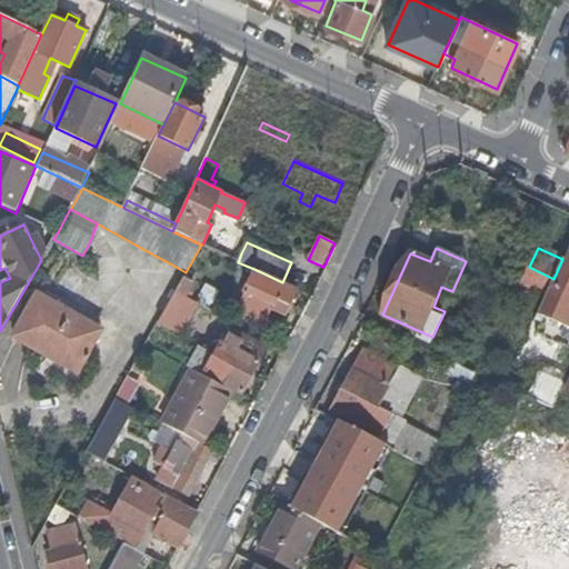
[(231,259),(238,262),(241,253),(236,250),(231,259)]
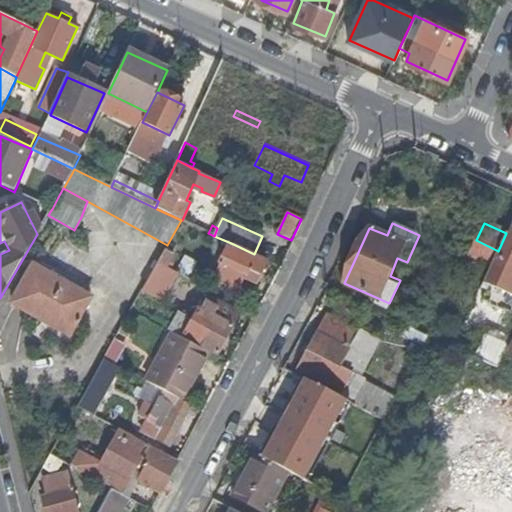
[(511,227),(509,227),(506,233),(498,251),(493,263),(498,265),(490,285),(511,294),(511,227)]
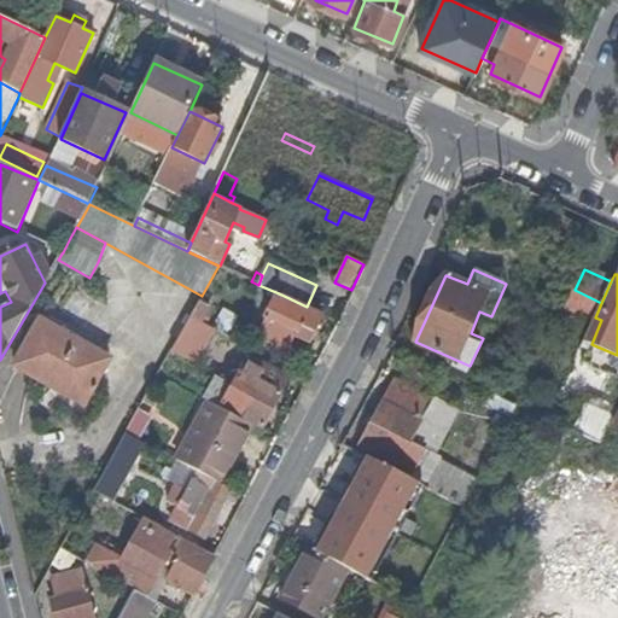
[(592,318),(595,318),(601,303),(575,290),(566,307),(590,319),(592,318)]
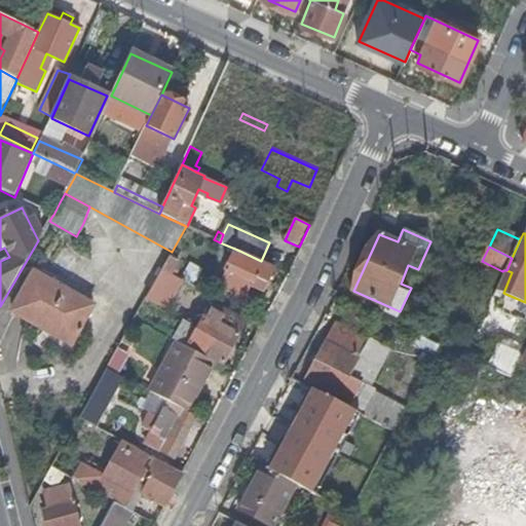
[(268,283),(275,268),(261,261),(237,250),(222,283),(248,296),(256,277),(268,283)]
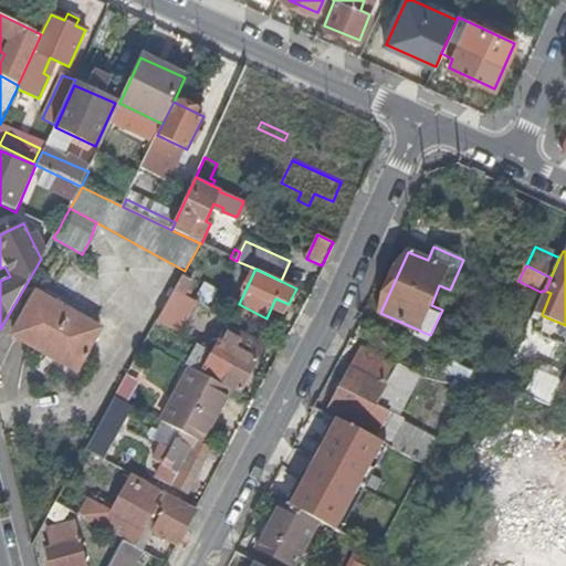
[(182,275),(174,291),(194,301),(199,293),(190,289),(195,282),(182,275)]
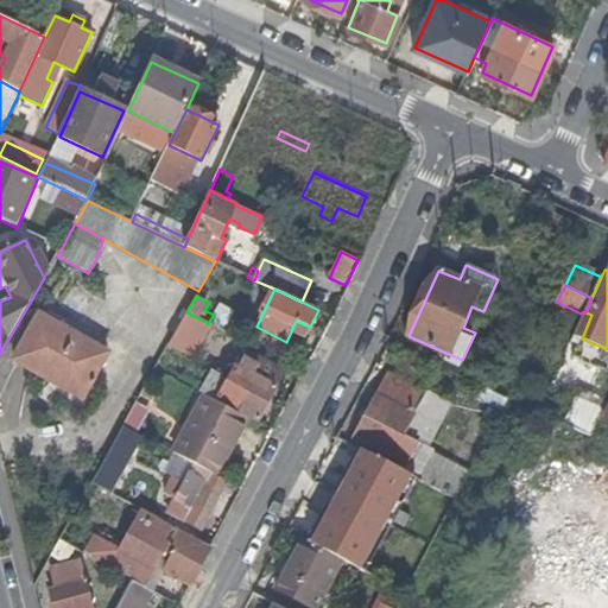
[(82,400),(108,354),(39,315),(13,361),(82,400)]
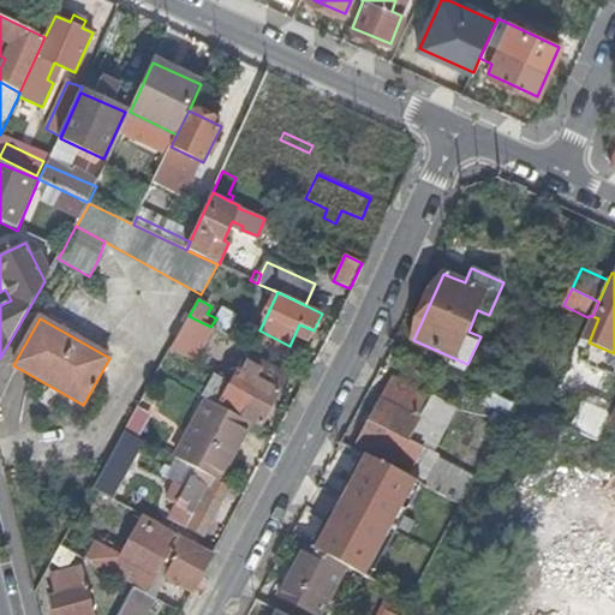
[(262,425),(288,374),(266,362),(256,378),(240,371),(232,387),(239,390),(230,408),(262,425)]
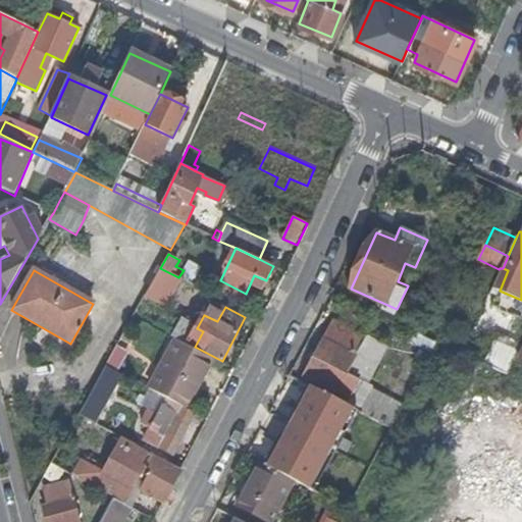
[(349,374),(363,348),(367,338),(333,320),(304,376),(315,382),(349,400),(359,380),(349,374)]
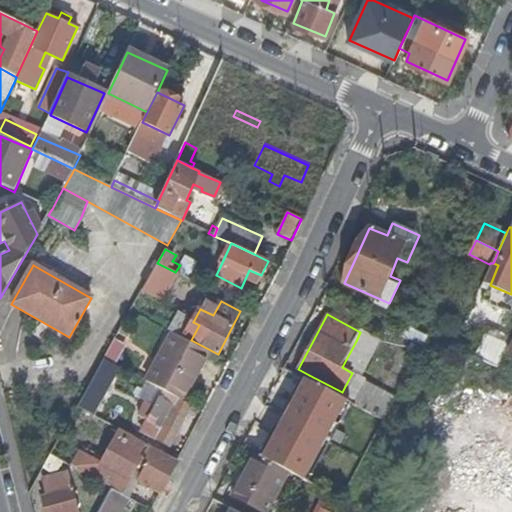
[(422,347),(428,335),(408,326),(403,337),(422,347)]
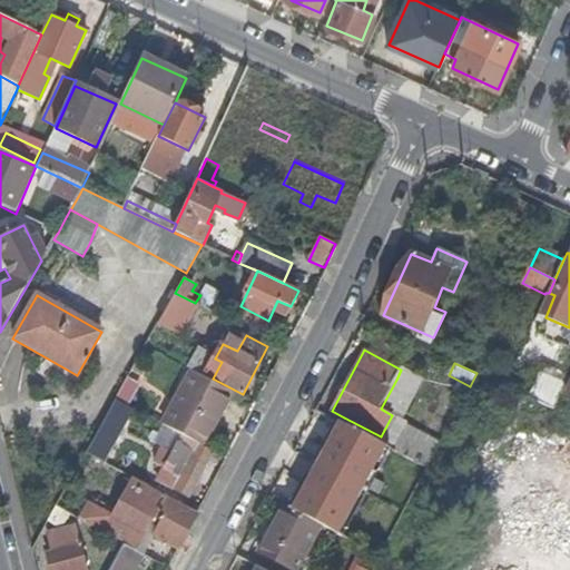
[(203,446),(233,393),(193,371),(163,425),(203,446)]
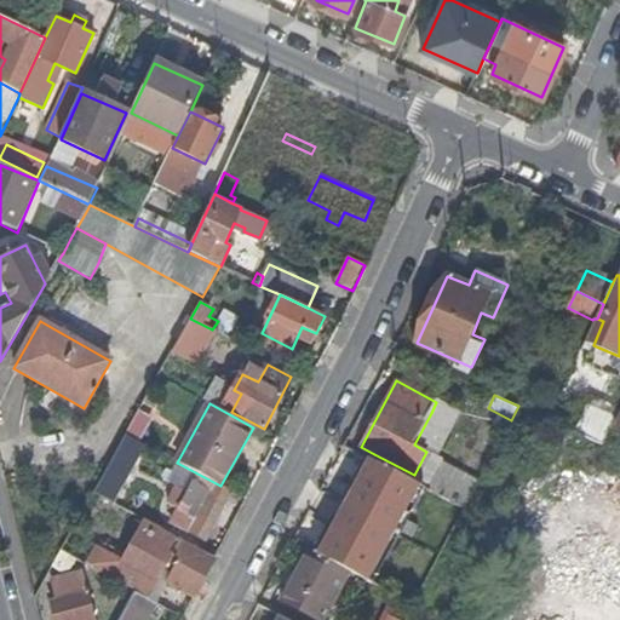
[(434,455),(455,412),(438,403),(434,414),(431,413),(414,445),(426,452),(414,475),(411,481),(420,486),(423,488),(430,476),(440,458),(434,455)]
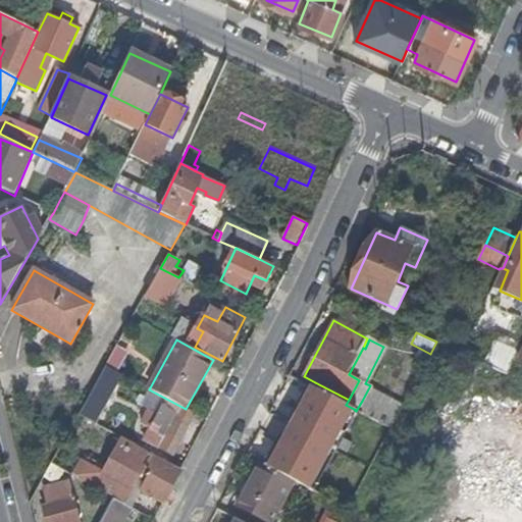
[(126,352),(117,346),(106,366),(115,371),(126,352)]
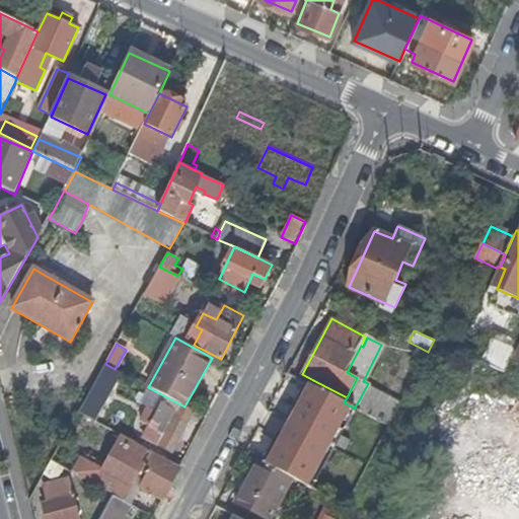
[(495,346),(487,365),(497,370),(504,373),(513,354),(495,346)]
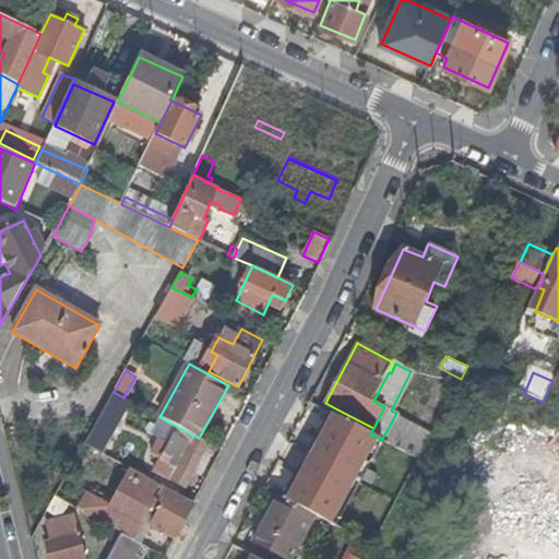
[(558,392),(554,390),(547,404),(558,408),(558,392)]
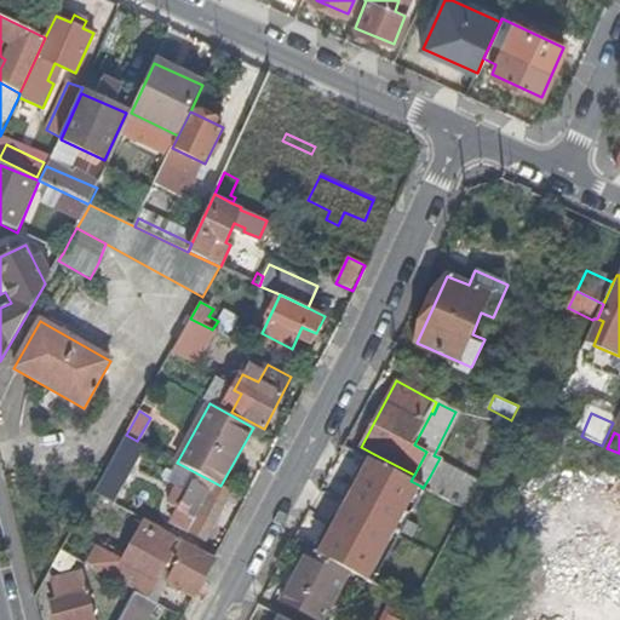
[(115,498),(139,449),(125,441),(99,491),(115,498)]
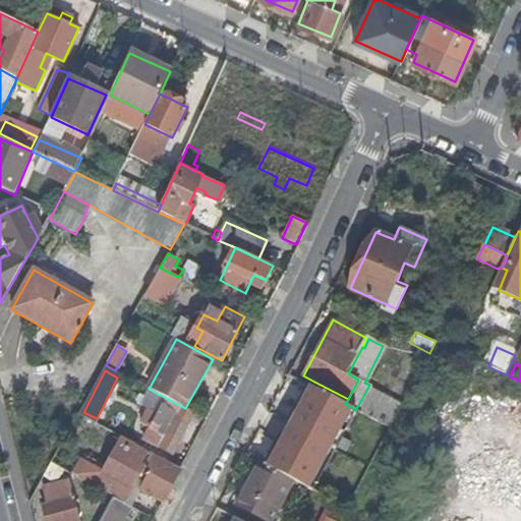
[(348,399),(314,382),(267,466),(292,479),(310,488),(353,408),(345,404),(348,399)]
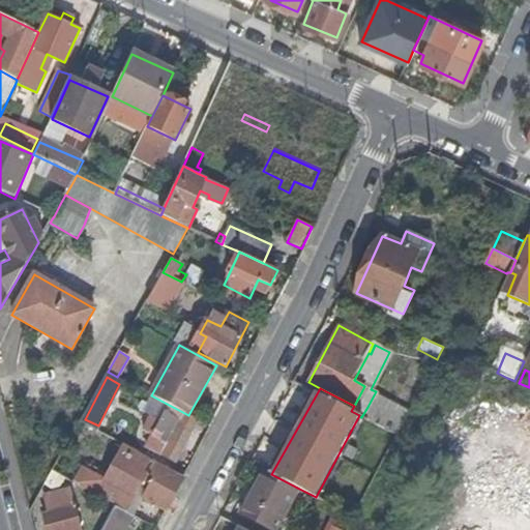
[(367,407),(361,417),(377,425),(398,436),(403,424),(367,407)]
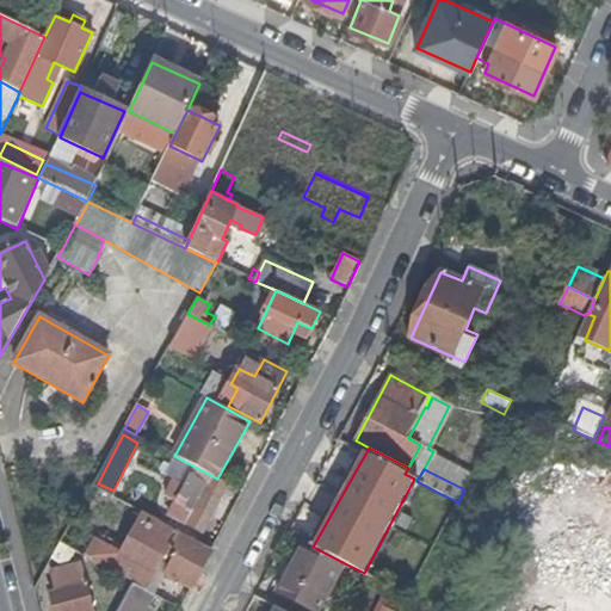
[(171,517),(187,526),(209,486),(192,476),(181,495),(177,492),(172,500),(177,504),(171,517)]
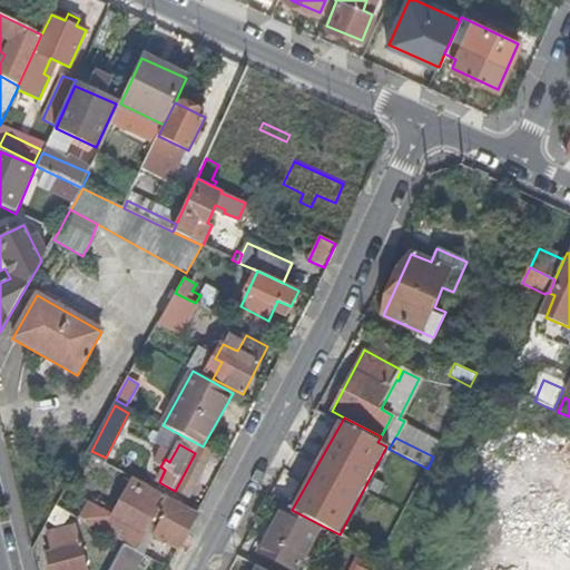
[(196,452),(195,453),(175,491),(189,499),(210,460),(196,452)]
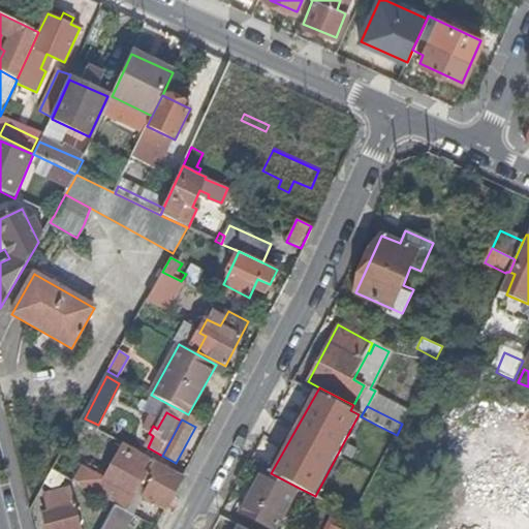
[(491,478),(504,453),(462,431),(448,457),(491,478)]
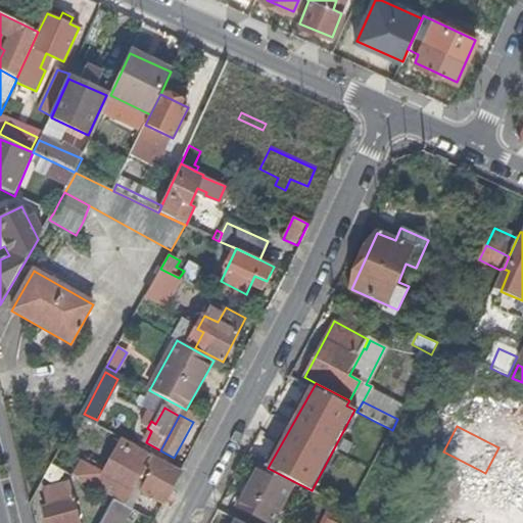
[(522,522),(522,436),(517,434),(475,522),(522,522)]
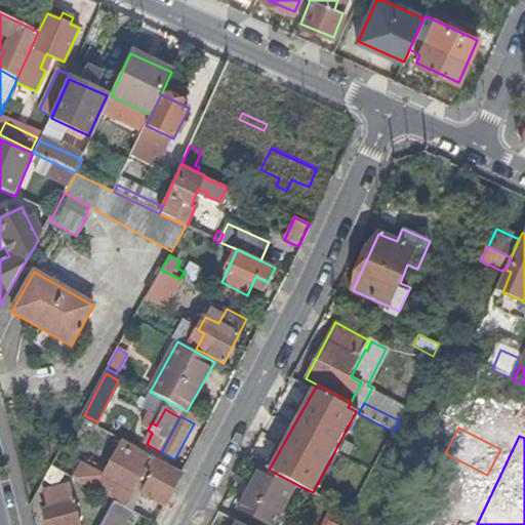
[(143,494),(165,506),(183,473),(152,455),(148,463),(119,449),(96,490),(125,506),(144,469),(154,474),(143,494)]
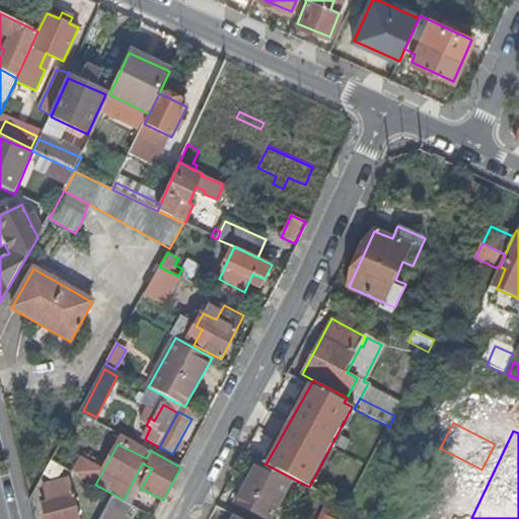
[(258,509),(271,515),(291,477),(266,464),(260,460),(236,504),(256,514),(258,509)]
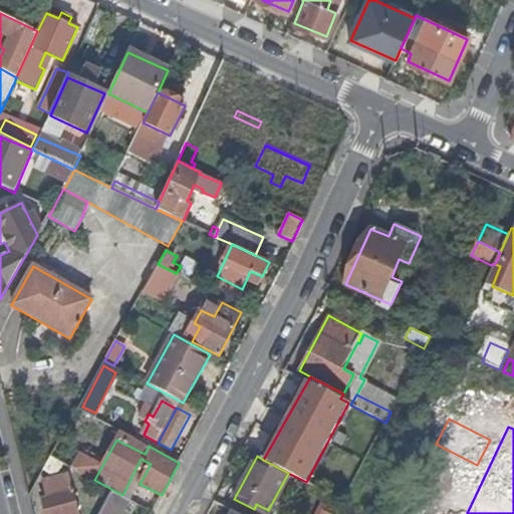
[(79,513),(70,477),(45,482),(48,497),(43,498),(47,513),(79,513)]
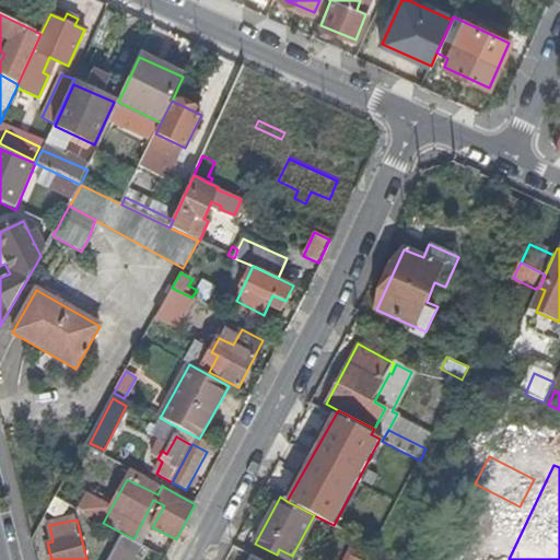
[(130,559),(139,545),(120,535),(106,559),(130,559)]
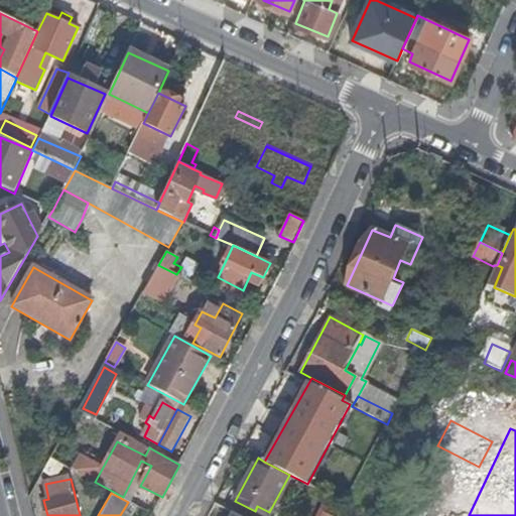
[(257,506),(255,511),(263,515),(266,515),(269,512),(257,506)]
